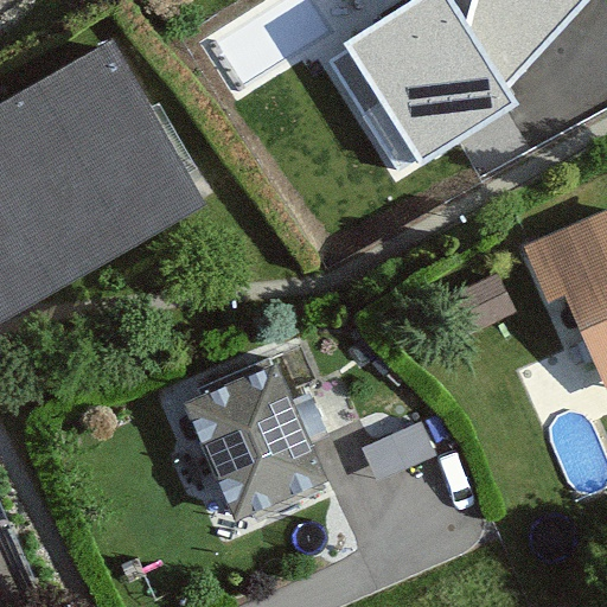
[(452,0),(415,0),(345,44),(420,165),(517,106),(509,91),(466,21),(452,0)]
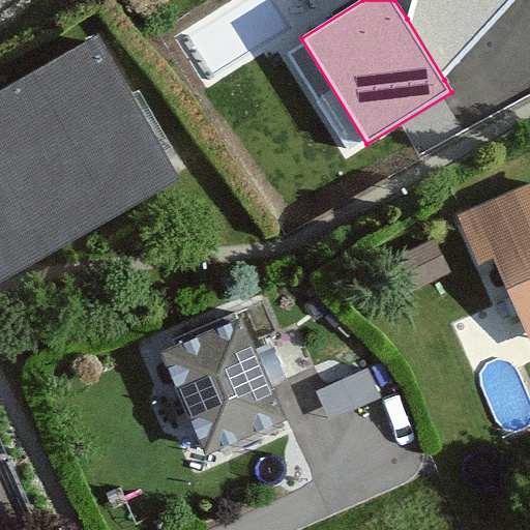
[(517,0),(411,0),(407,19),(444,80),(517,1),(517,0)]
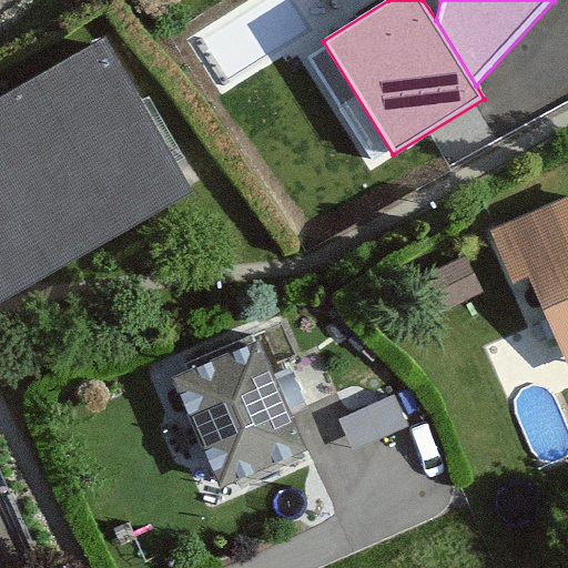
[(108,44),(0,105),(0,295),(190,189),(108,44)]
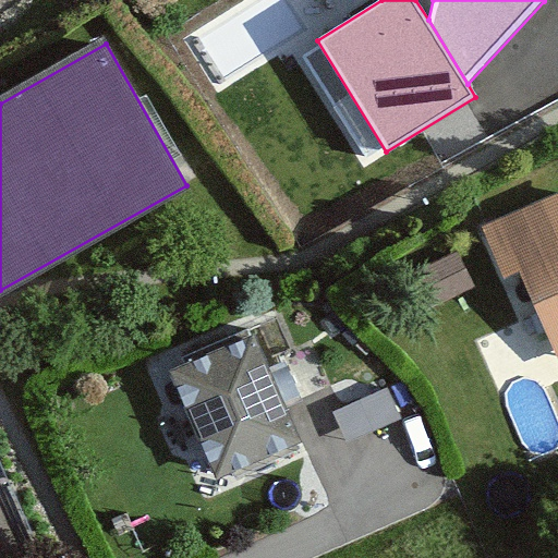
[(557,206),(500,230),(557,367),(557,206)]
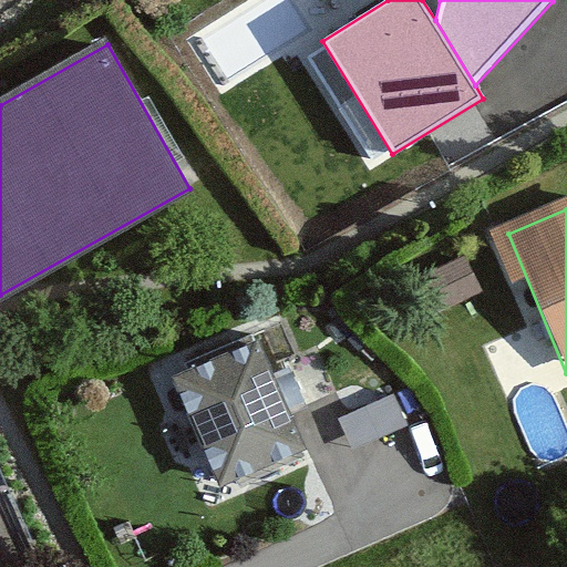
[(267,331),(174,364),(218,488),(311,455),(267,331)]
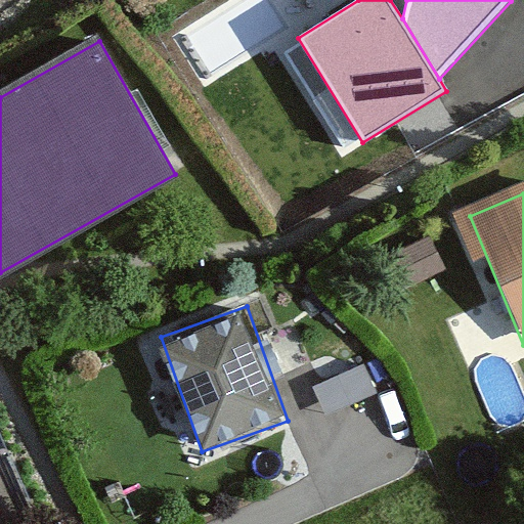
All buildings are outlined.
